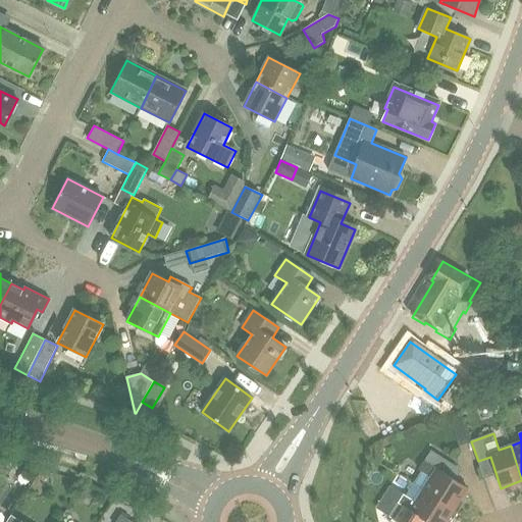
[(420,471),(413,483),(423,490),(458,513),(463,505),(465,500),(466,494),(465,492),(467,488),(450,477),(456,467),(431,451),(419,470),(420,471)]
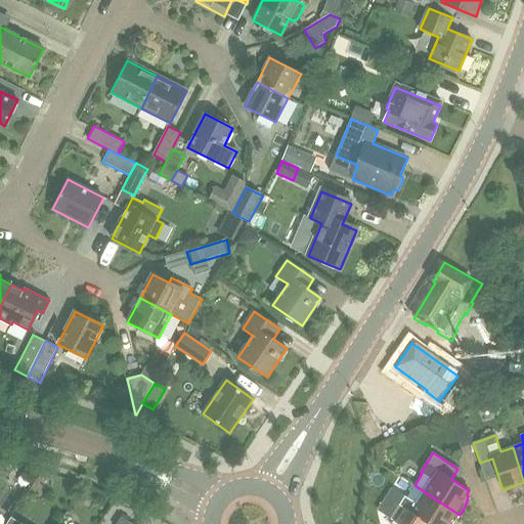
[(405,496),(390,520),(397,523),(452,523),(454,522),(460,515),(425,492),(415,485),(406,497),(405,496)]
